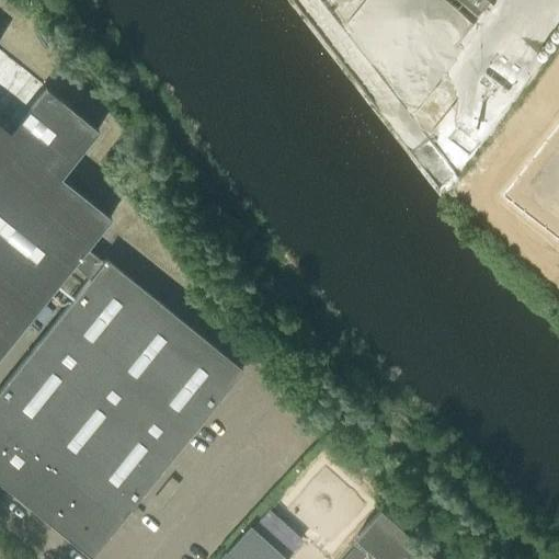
[(0,357),(75,266),(90,247),(112,219),(63,179),(100,132),(0,50),(0,357)]
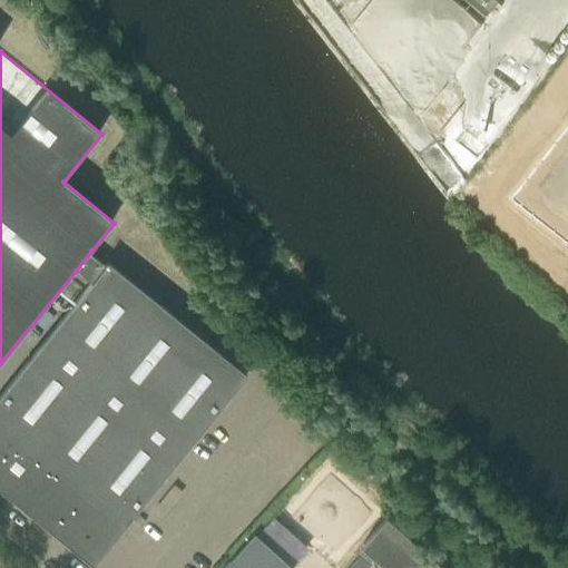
[(567,189),(536,232),(567,256),(567,189)]
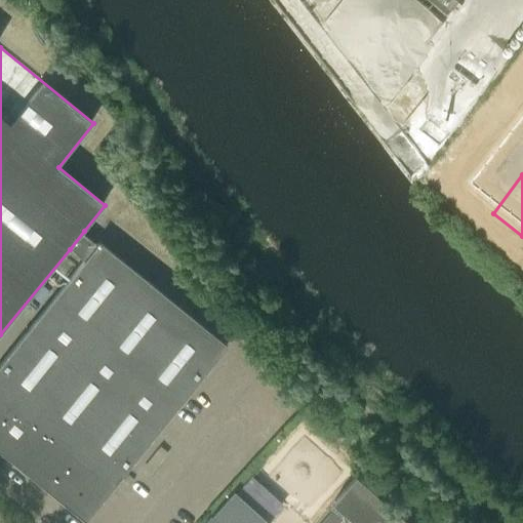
[(165,296),(84,231),(70,249),(86,263),(0,368),(0,452),(85,522),(87,522),(229,348),(165,296)]
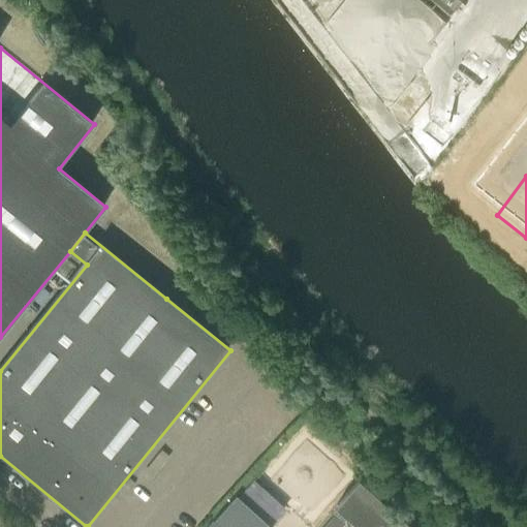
[(338,507),(360,526),(410,526),(360,483),(338,507)]
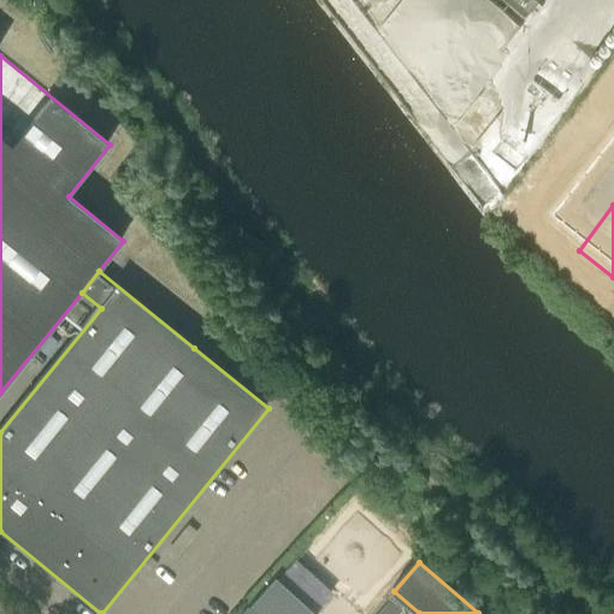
[(251,608),(244,613),(316,613),(276,579),(251,608)]
